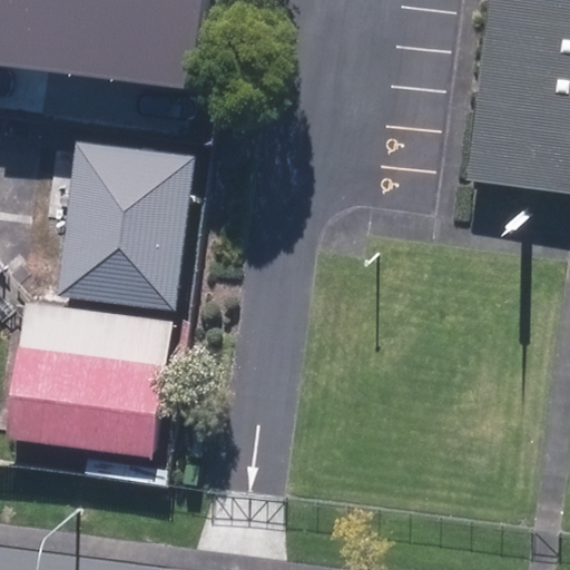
[(0,0),(0,62),(3,64),(11,0),(0,0)]
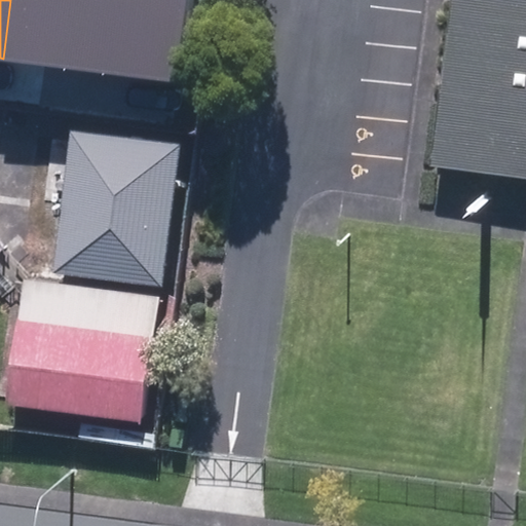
[(105,0),(10,0),(3,59),(96,72),(105,0)]
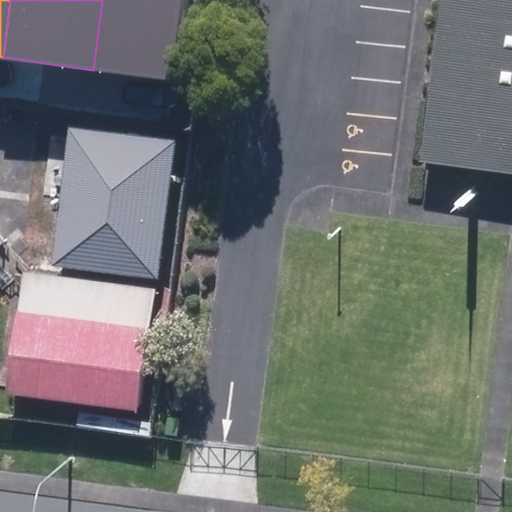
[(183,0),(102,0),(93,70),(172,81),(183,0)]
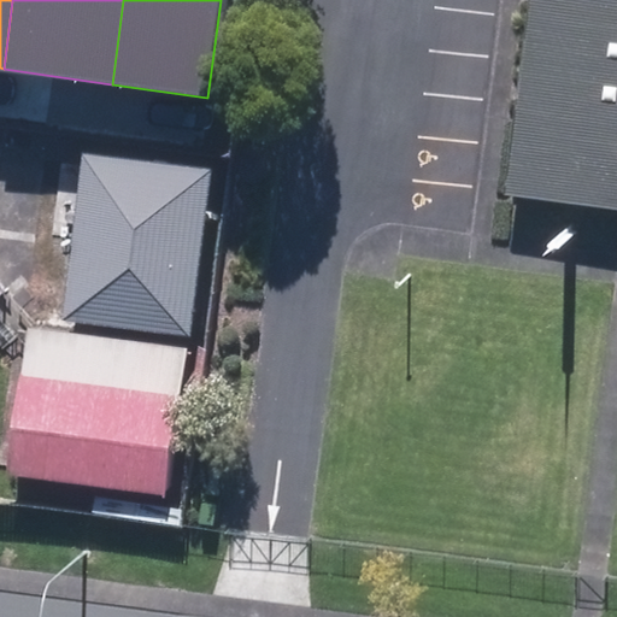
[(616,0),(527,0),(503,198),(616,212),(616,0)]
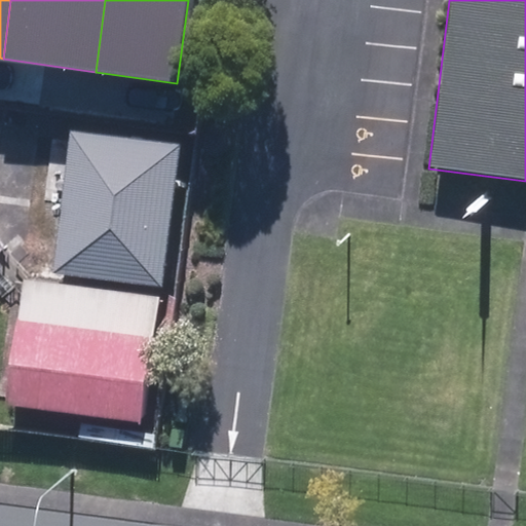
[(179,145),(71,132),(53,273),(161,287),(179,145)]
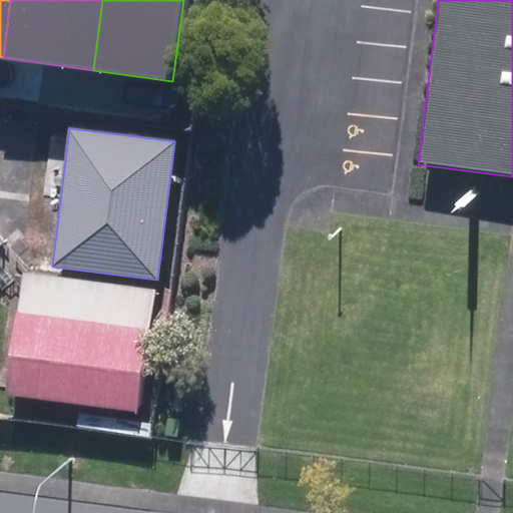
[(0,246),(9,238),(0,228),(0,246)]
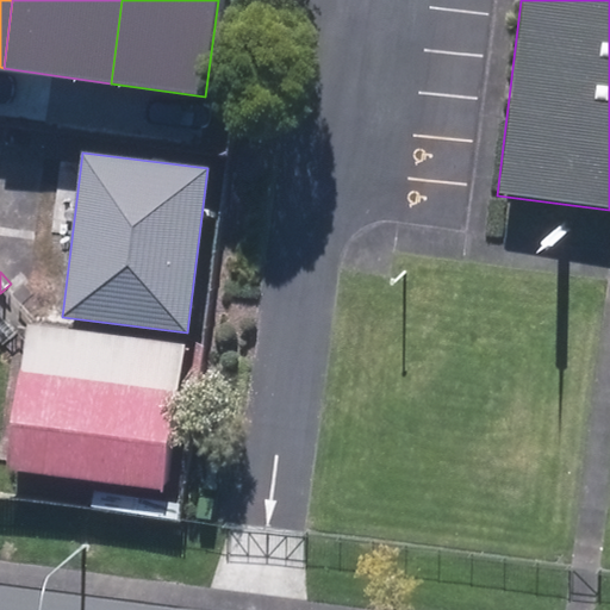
[(25,322),(7,466),(165,485),(181,341),(25,322)]
